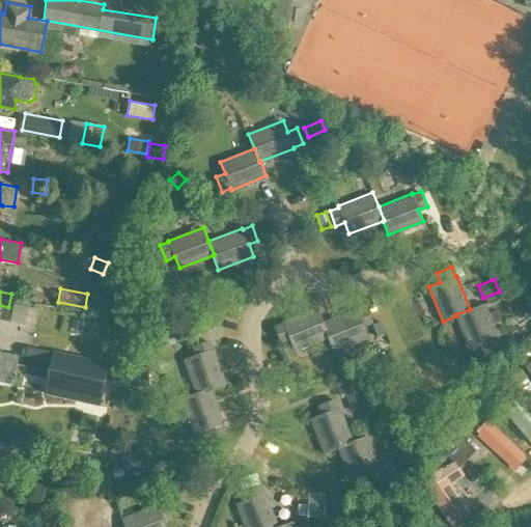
[(456,314),(456,315),(470,350),(481,344),(485,354),(500,348),(497,338),(498,338),(484,304),(470,309),(456,314)]
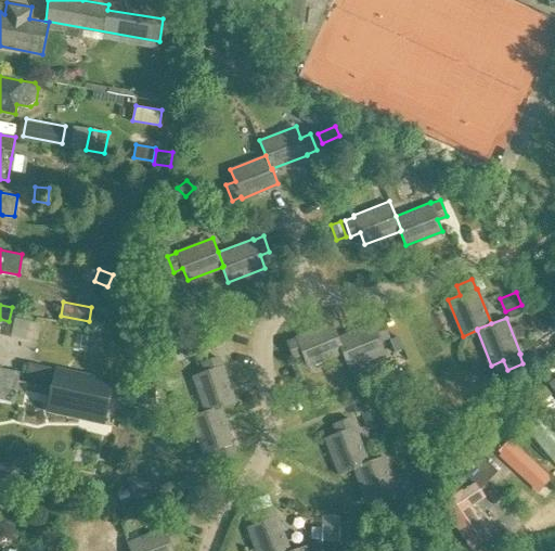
[(344,351),(343,351),(348,367),(385,351),(379,340),(389,336),(383,320),(373,324),(373,323),(337,337),(344,351)]
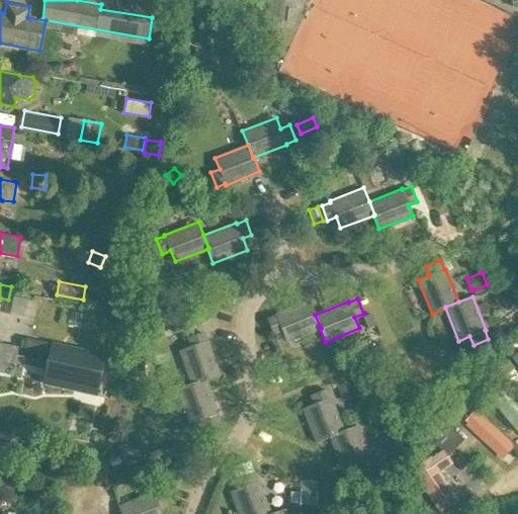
[(286,341),(320,328),(321,328),(315,315),(310,301),(276,314),(276,315),(268,318),(273,333),(282,330),(286,341)]
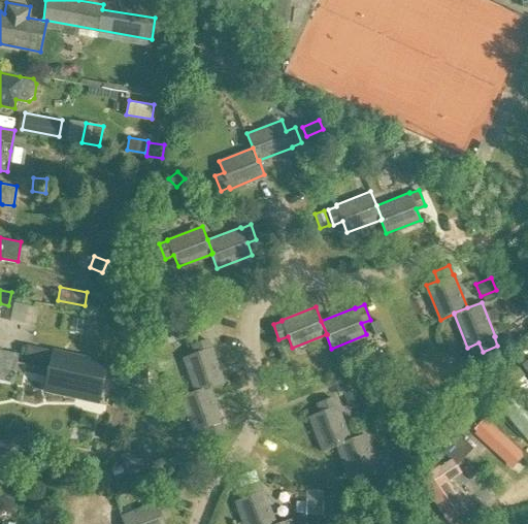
[(192,319),(174,324),(179,338),(197,333),(192,319)]
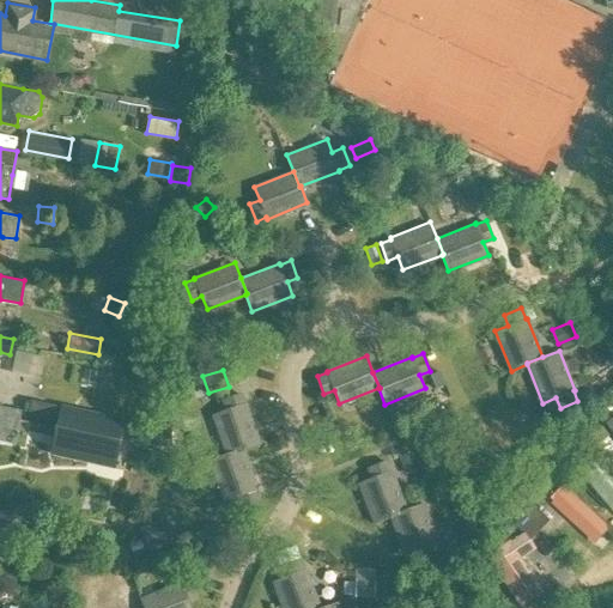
[(436,388),(447,384),(441,370),(430,375),(436,388)]
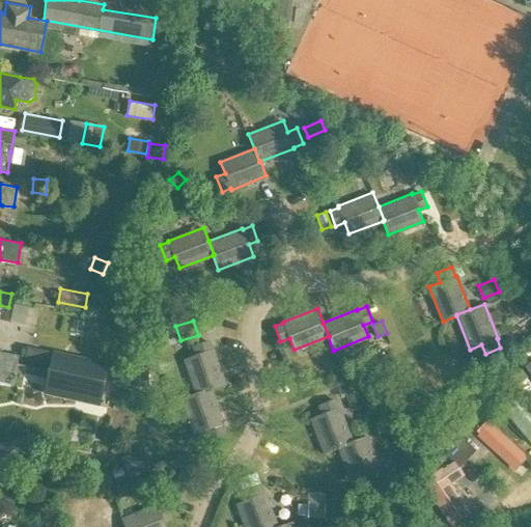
[(185,359),(196,393),(211,388),(211,389),(225,384),(213,349),(212,350),(208,340),(193,345),(196,355),(185,359)]
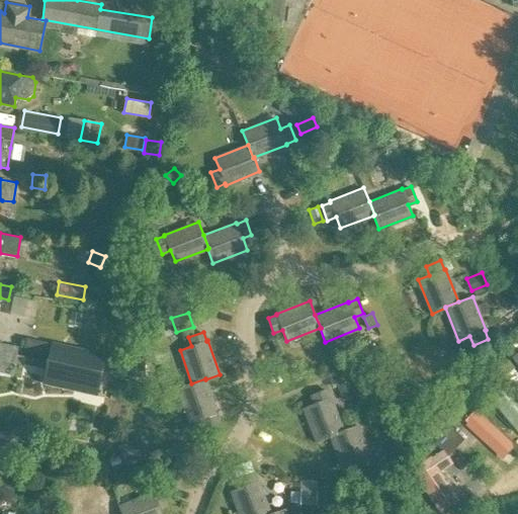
[(45,353),(48,342),(27,337),(24,348),(45,353)]
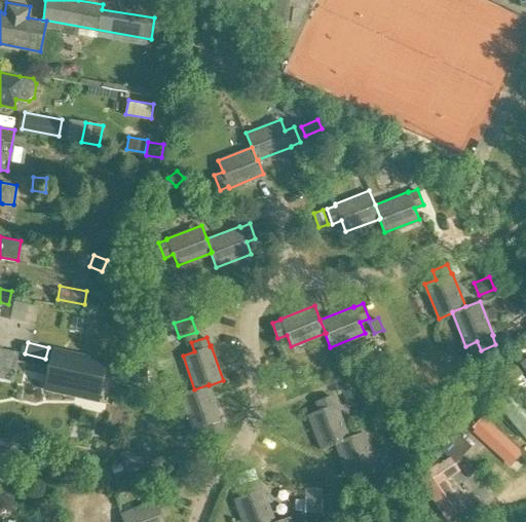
[(0,376),(13,379),(20,351),(0,346),(0,376)]
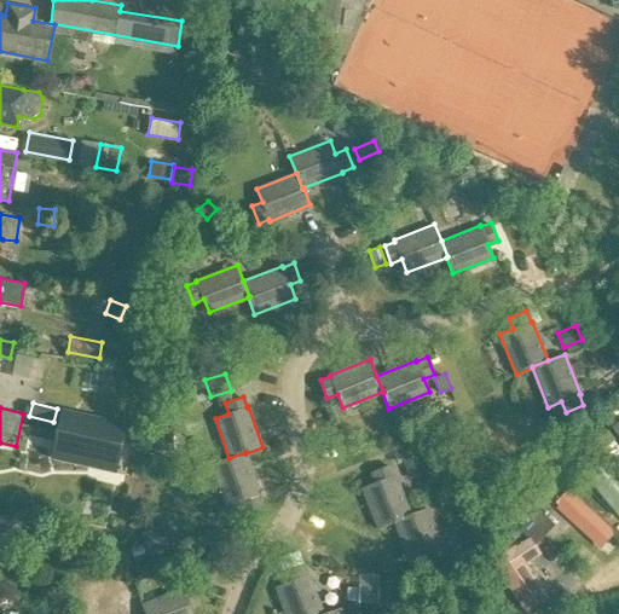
[(115,468),(126,423),(63,410),(53,455),(115,468)]
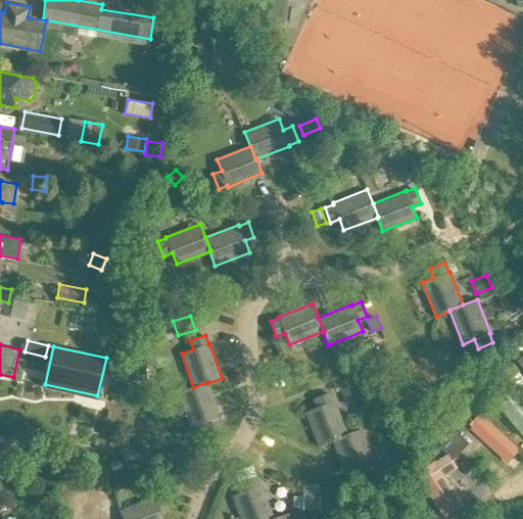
[(513,364),(502,373),(509,380),(519,371),(513,364)]
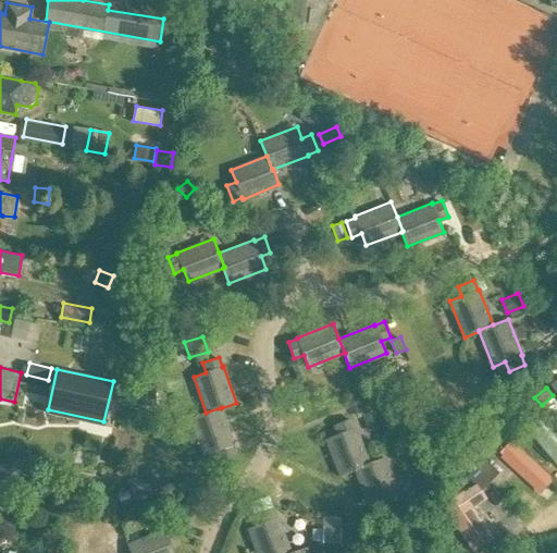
[(139,390),(139,406),(153,406),(153,390),(139,390)]
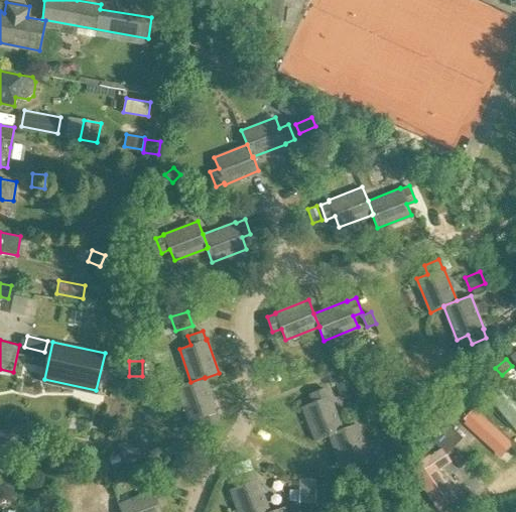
[(205,377),(190,382),(176,386),(188,421),(201,416),(204,425),(218,420),(215,411),(217,411),(205,378),(205,377)]
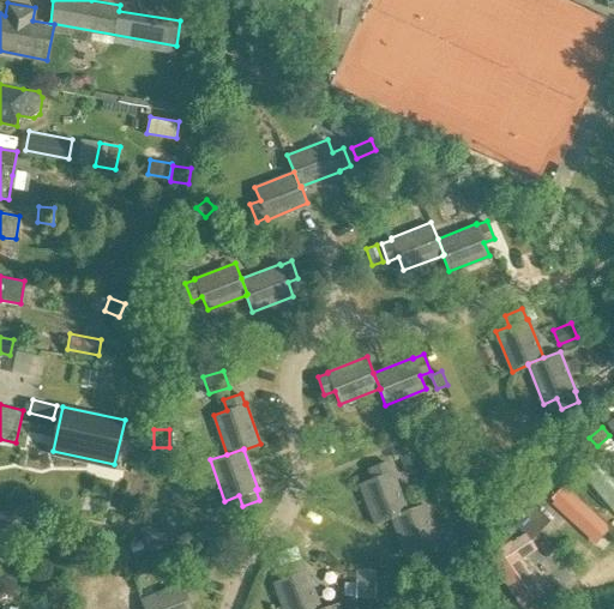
[(416,448),(402,454),(408,472),(423,468),(416,448)]
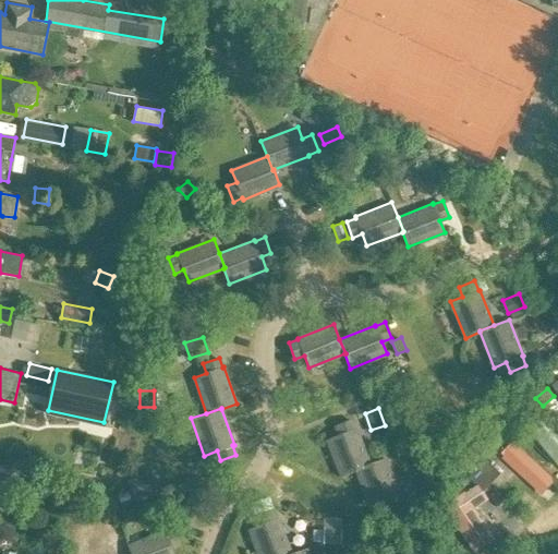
[(557,423),(546,408),(525,425),(557,467),(557,423)]
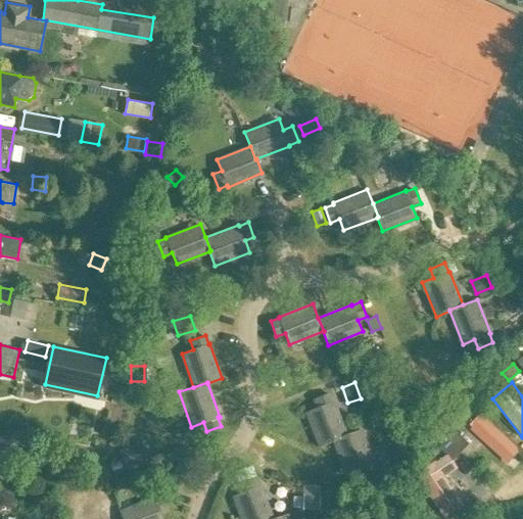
[(320,445),(334,440),(333,439),(346,434),(334,400),(333,402),(329,392),(315,398),(318,408),(306,412),(320,445)]
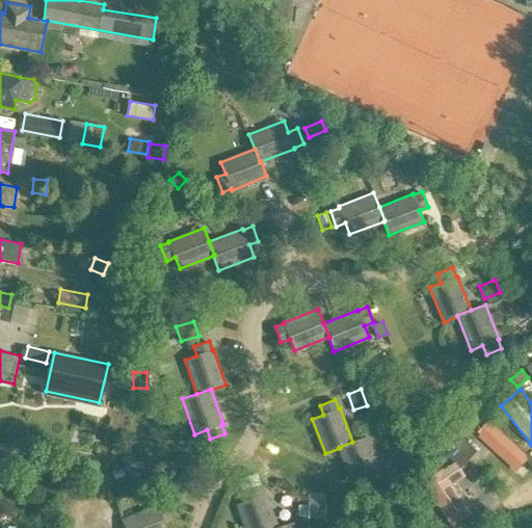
[(488,420),(477,433),(517,469),(529,456),(488,420)]
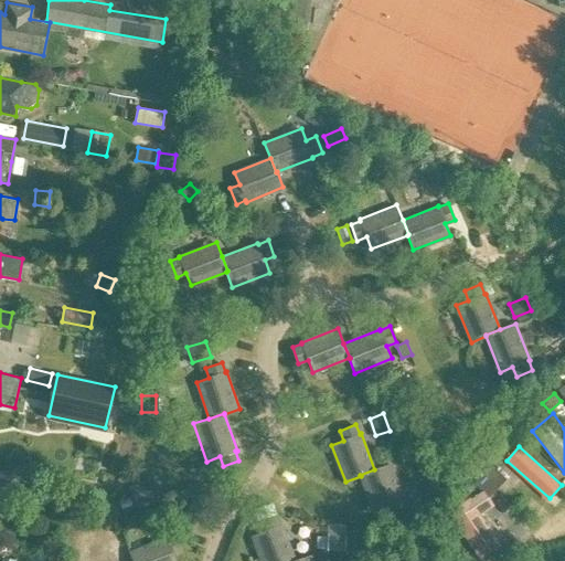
[(360,475),(361,476),(374,512),(386,507),(391,517),(406,510),(403,501),(404,500),(390,464),(374,469),(360,475)]
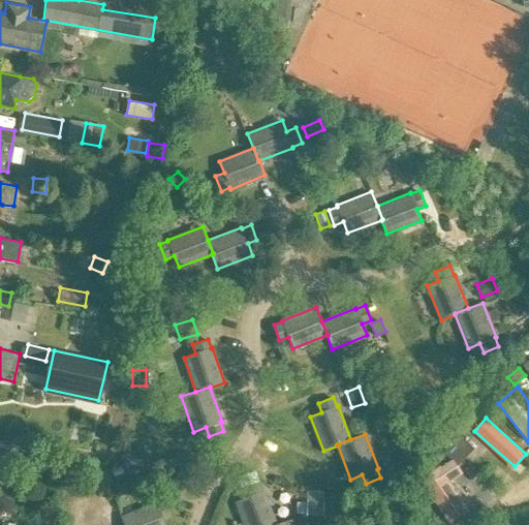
[(450,445),(445,452),(450,458),(452,457),(457,465),(466,457),(450,441),(448,443),(450,445)]
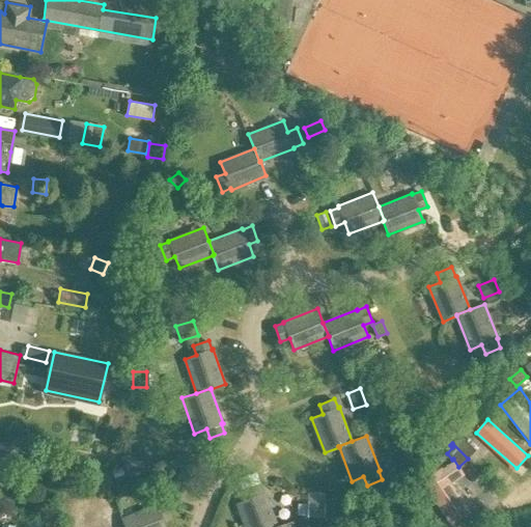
[(140,450),(122,456),(129,474),(146,468),(140,450)]
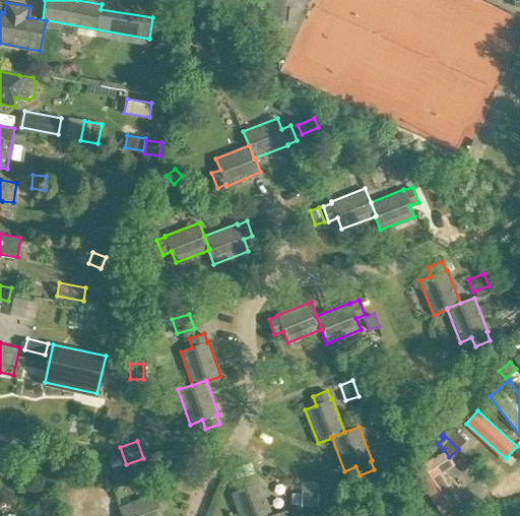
[(405,442),(391,447),(396,460),(410,455),(405,442)]
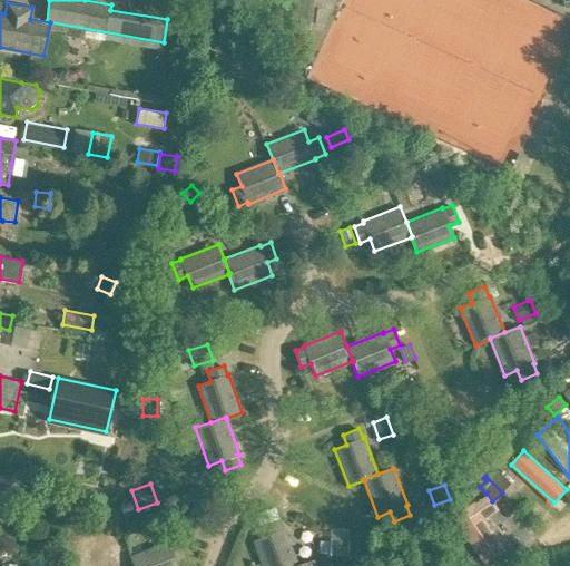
[(472,499),(451,515),(483,563),(503,548),(482,518),(498,509),(492,501),(487,493),(485,494),(473,500),(472,499)]
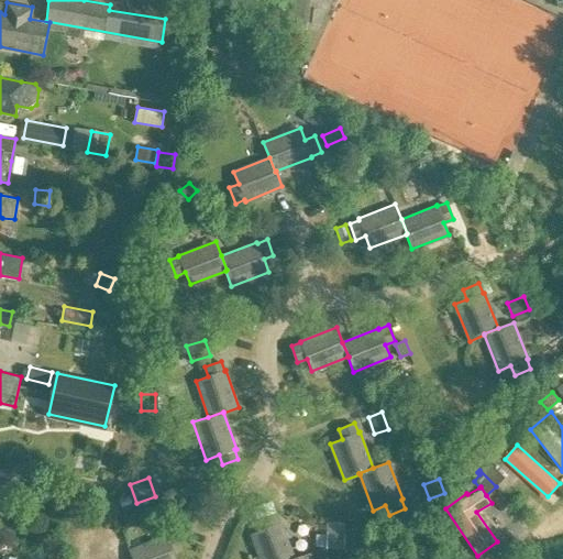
[(123,517),(125,527),(139,524),(136,513),(123,517)]
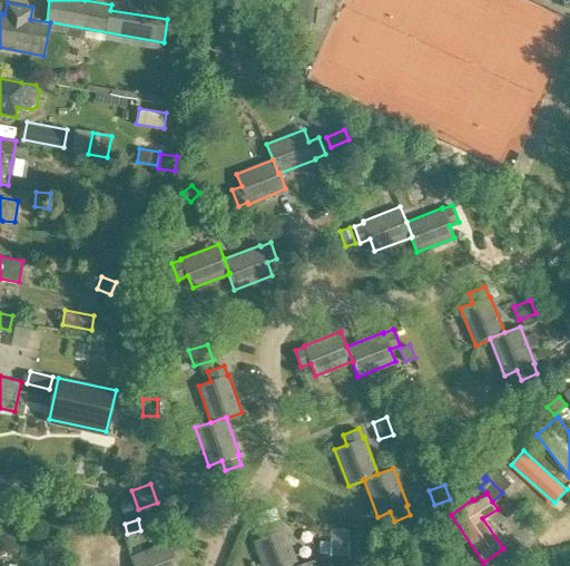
[(296,565),(298,565),(284,529),(283,529),(279,519),(263,526),(266,536),(254,540),(263,565),(296,565)]
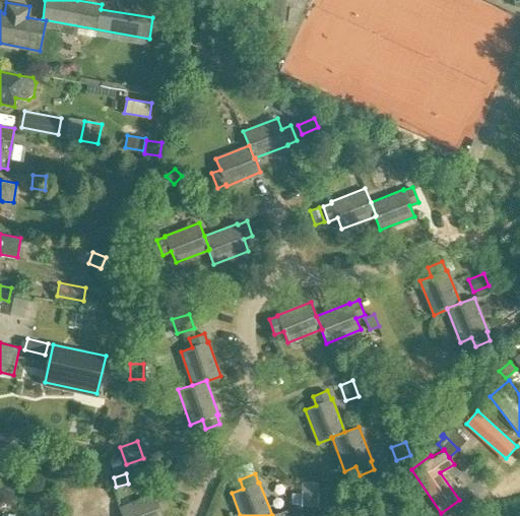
[(120,507),(122,515),(161,515),(159,510),(169,506),(163,492),(154,495),(153,494),(120,507)]
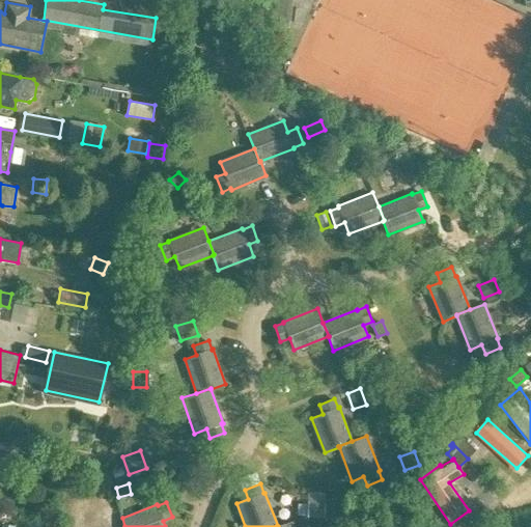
[(308,505),(308,518),(325,518),(325,506),(308,505)]
